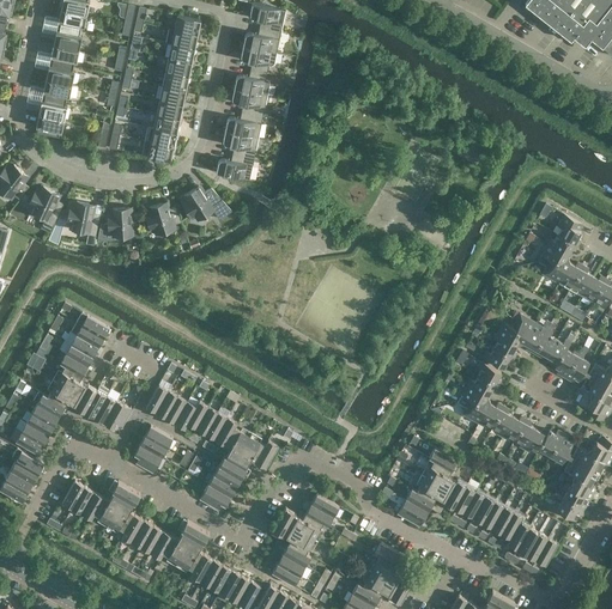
[(60,12),(86,17),(89,4),(86,4),(86,0),(65,0),(65,2),(62,1),(60,12)]
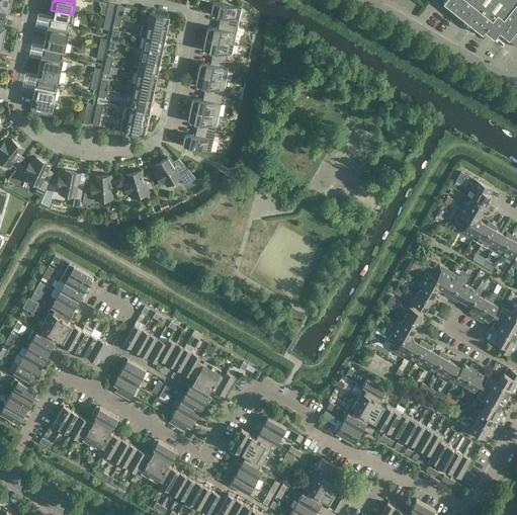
[(516,0),(446,0),(442,5),(481,35),(485,30),(493,36),(496,32),(516,49),(516,0)]
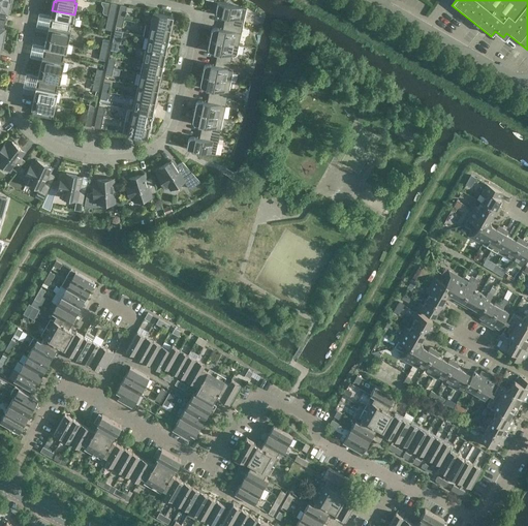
[(11,4),(0,1),(0,21),(3,22),(4,16),(6,17),(7,12),(10,12),(11,4)]
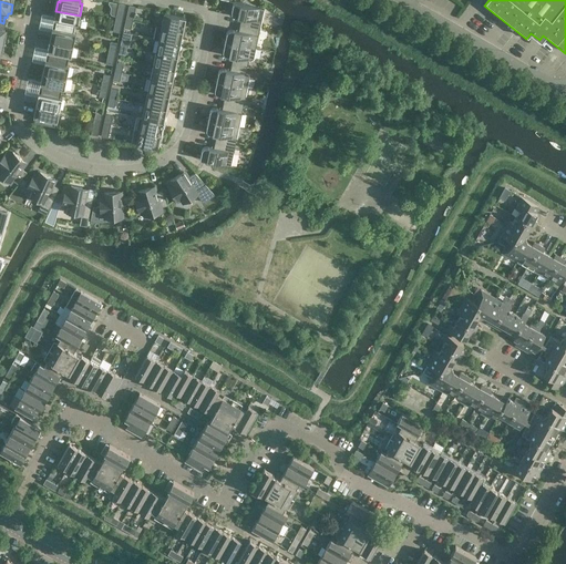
[(239,27),(259,31),(264,11),(232,4),(230,13),(230,16),(230,17),(233,19),(234,19),(240,21),(239,27)]
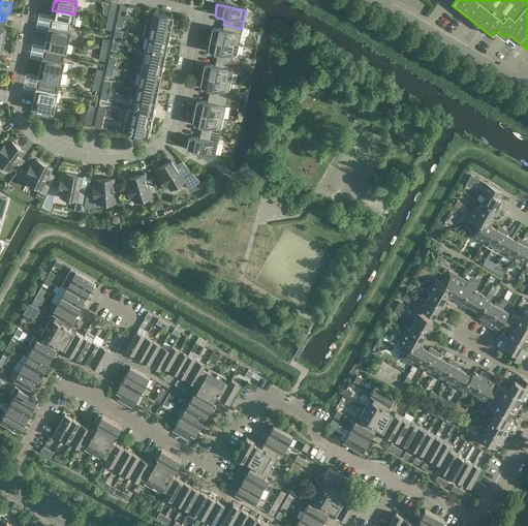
[(106,22),(113,23),(116,7),(110,6),(106,22)]
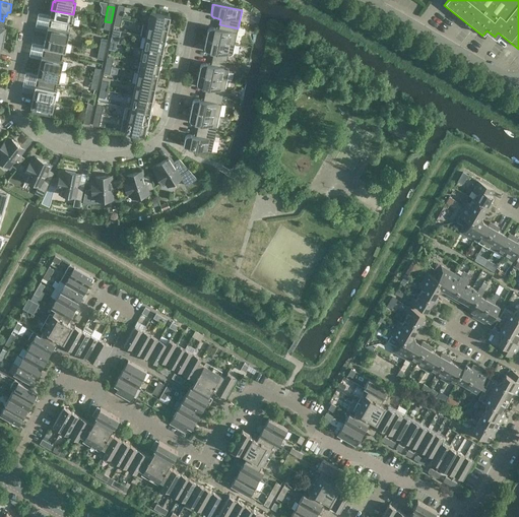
[(115,20),(121,21),(124,9),(117,8),(115,20)]
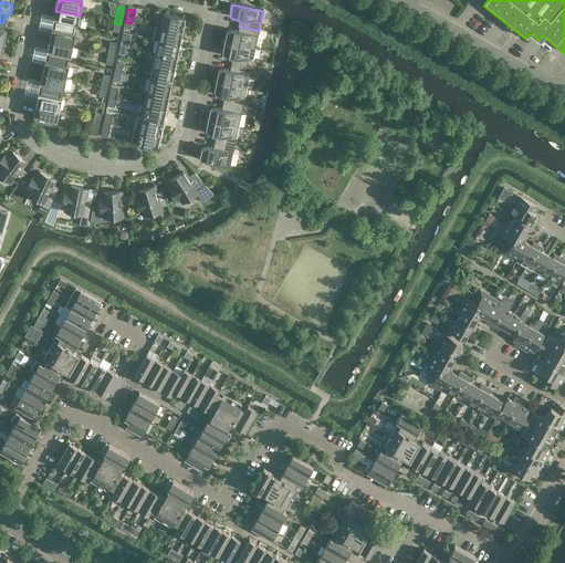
[(80,16),(55,11),(54,20),(56,20),(55,28),(74,31),(75,27),(77,28),(80,16)]
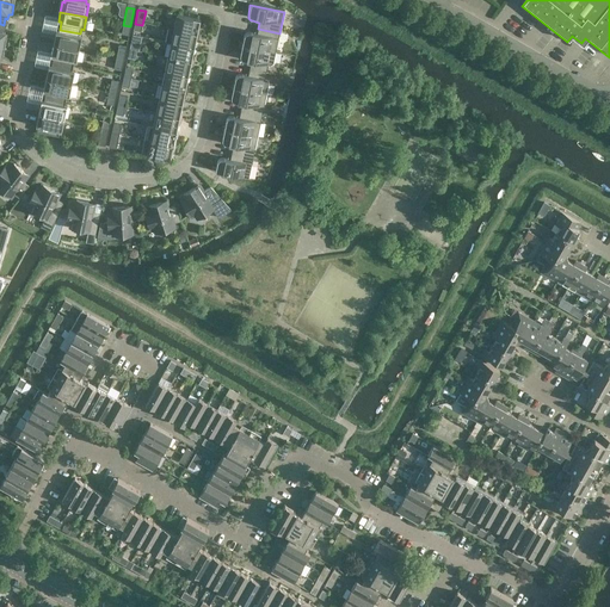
[(176,17),(173,31),(199,37),(199,36),(199,33),(199,32),(198,30),(198,29),(199,22),(176,17)]
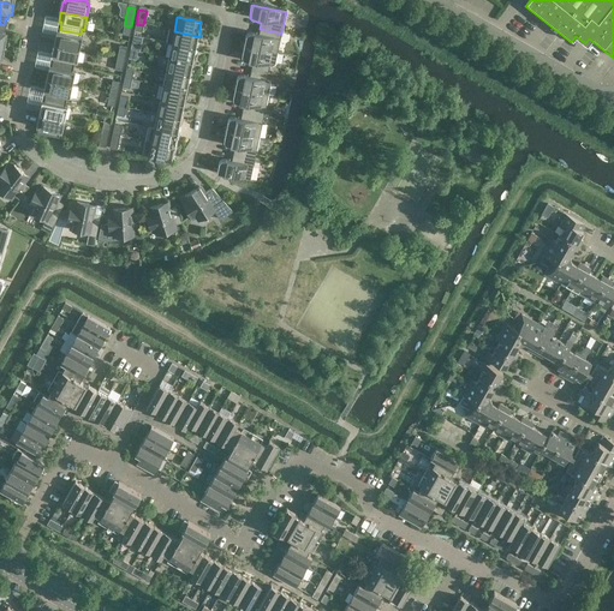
[(131,27),(124,25),(121,37),(129,39),(131,27)]
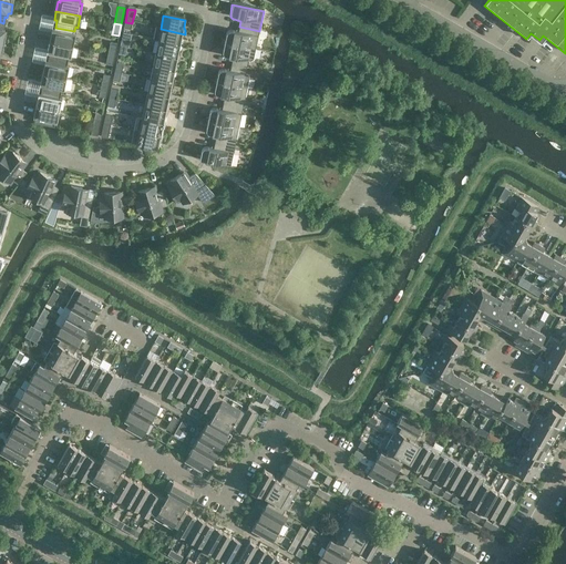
[(224,44),(255,51),(259,31),(239,27),(238,33),(232,32),(229,32),(227,33),(226,34),(225,36),(224,44)]
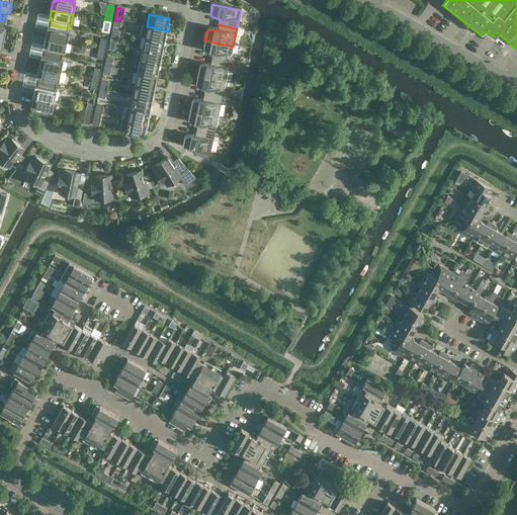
[(45,39),(67,44),(69,33),(67,32),(68,28),(51,25),(49,31),(47,31),(45,39)]
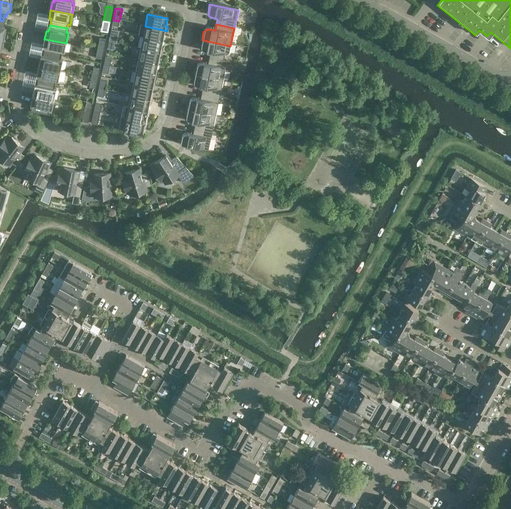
[(138,37),(142,38),(162,42),(163,37),(164,36),(165,35),(166,34),(166,32),(167,31),(145,26),(140,25),(138,37)]
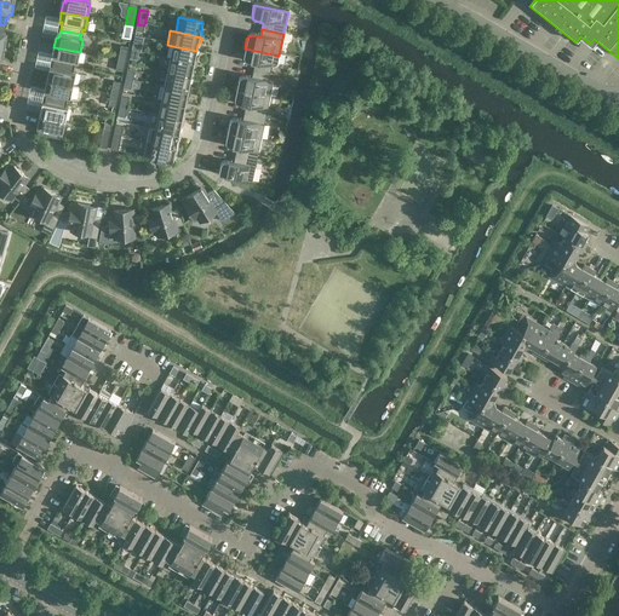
[(143,40),(133,38),(131,52),(141,55),(143,40)]
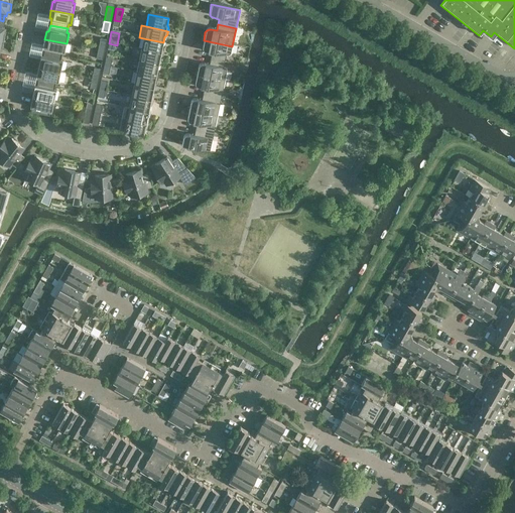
[(163,42),(143,38),(141,50),(163,55),(163,53),(163,52),(163,50),(162,49),(162,47),(163,42)]
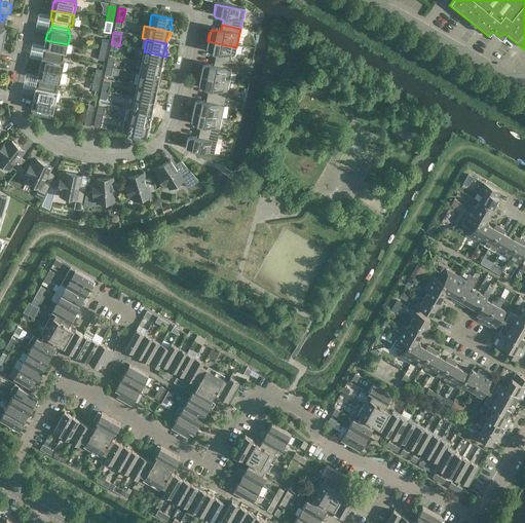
[(68,44),(45,40),(43,48),(46,49),(44,55),(62,60),(63,55),(65,55),(68,44)]
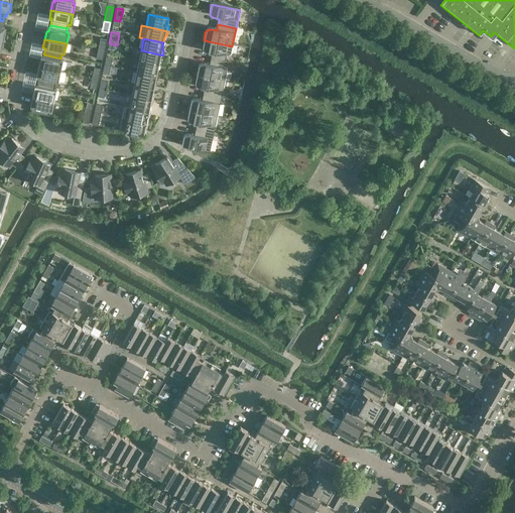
[(98,50),(104,51),(106,41),(100,40),(98,50)]
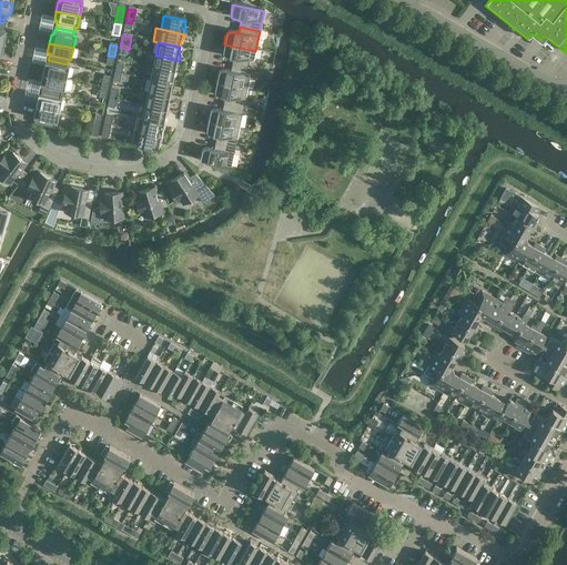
[(253,60),(255,51),(224,44),(222,52),(222,54),(223,57),(224,58),(226,58),(233,60),(231,67),(246,70),(249,63),(250,63),(251,62),(252,62),(253,61),(253,60)]
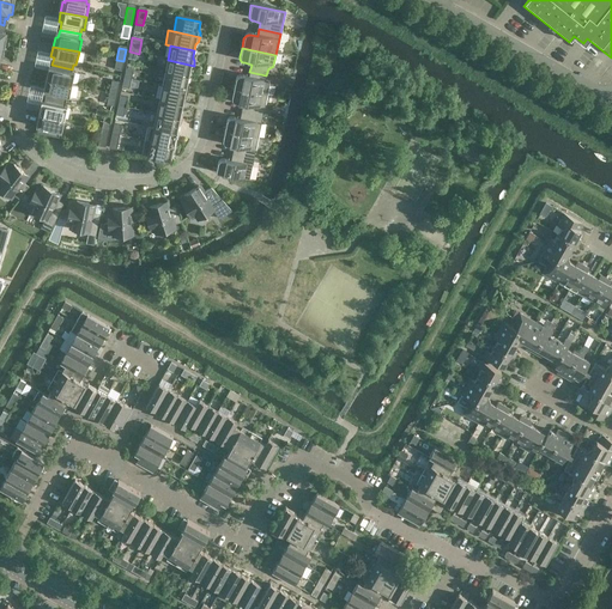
[(127,61),(134,62),(137,54),(139,54),(129,52),(127,61)]
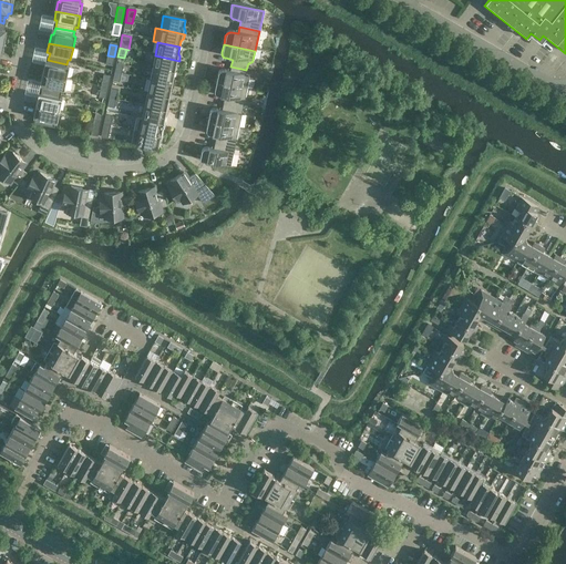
[(114,57),(107,55),(105,67),(112,68),(114,57)]
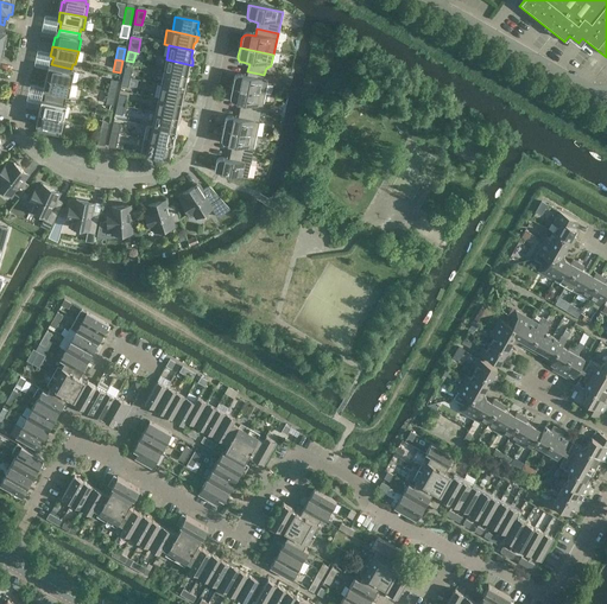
[(193,65),(166,59),(163,74),(187,78),(188,72),(189,71),(190,70),(191,68),(191,67),(193,65)]
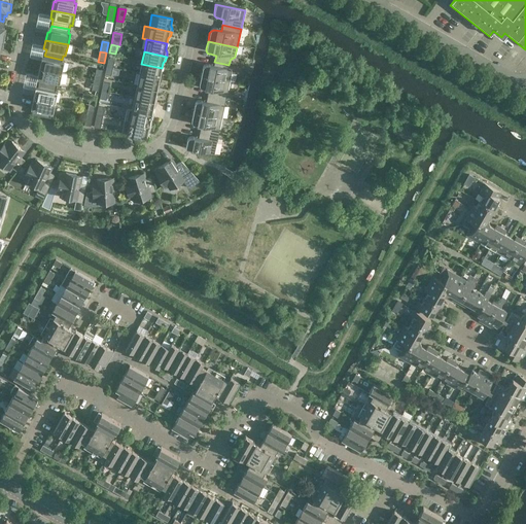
[(39,70),(61,75),(64,64),(62,64),(62,60),(44,56),(43,63),(41,62),(39,70)]
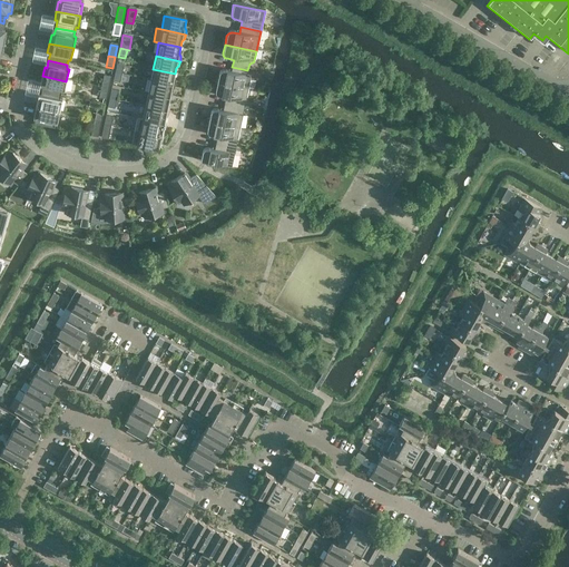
[(247,77),(246,76),(247,70),(232,67),(231,74),(224,71),(223,71),(221,72),(219,74),(218,76),(216,84),(248,90),(249,81),(249,80),(249,79),(249,78),(248,77),(247,77)]
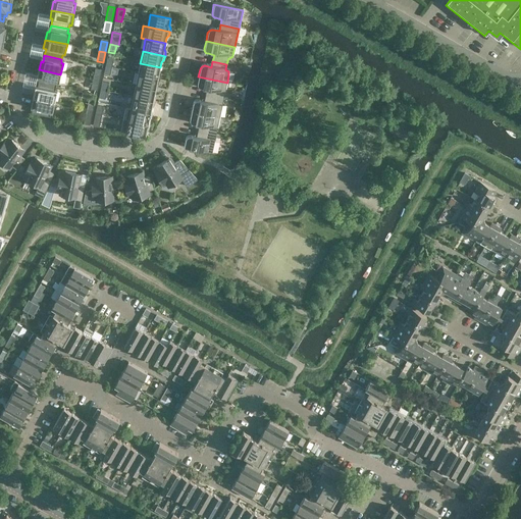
[(160,67),(140,63),(138,74),(160,80),(160,79),(160,76),(160,75),(159,73),(159,72),(160,67)]
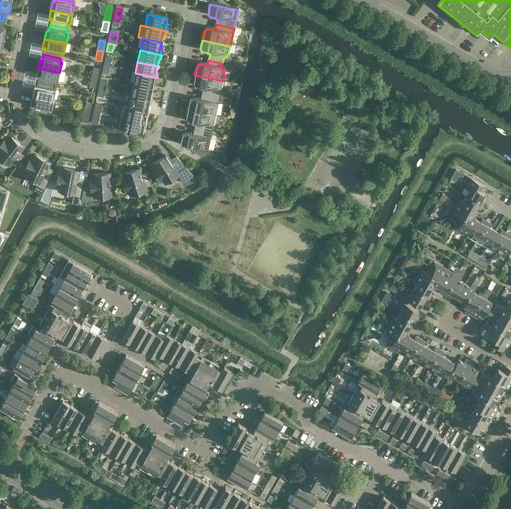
[(59,73),(38,68),(36,76),(38,77),(37,83),(54,87),(55,83),(57,84),(59,73)]
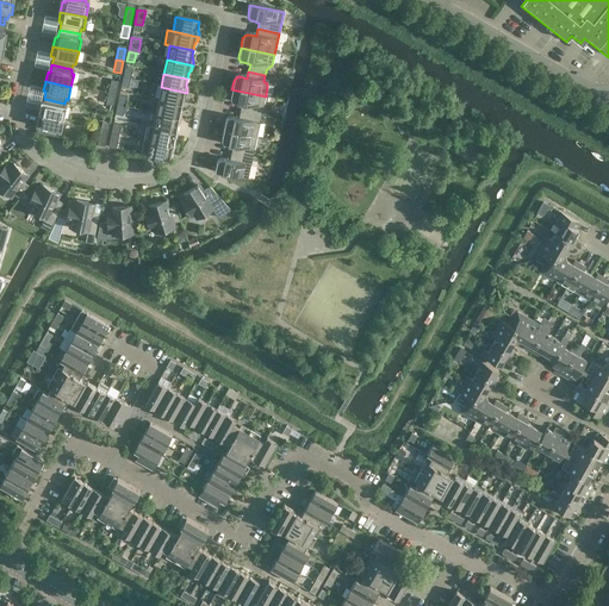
[(109,94),(116,97),(118,85),(111,82),(109,94)]
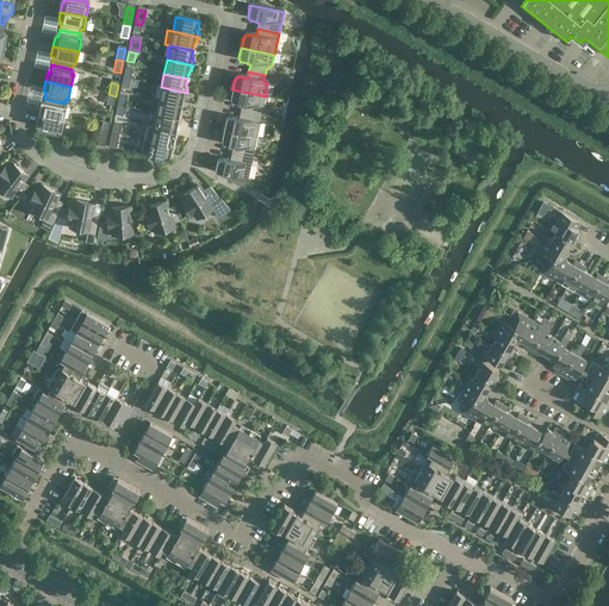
[(187,93),(161,87),(159,101),(181,106),(182,100),(184,99),(185,98),(186,97),(186,94),(187,93)]
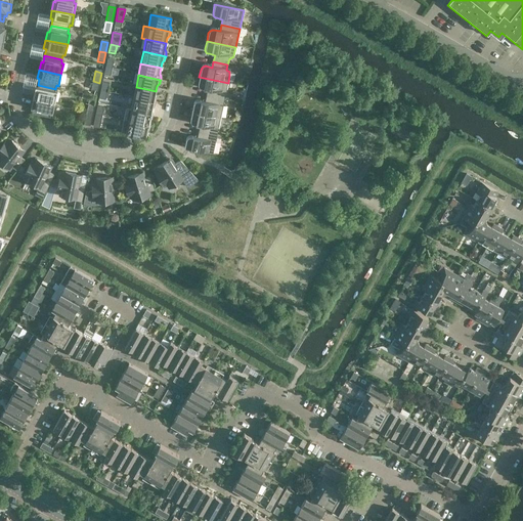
[(228,83),(199,77),(198,85),(198,86),(198,88),(200,89),(201,90),(207,91),(206,97),(224,101),(228,83)]
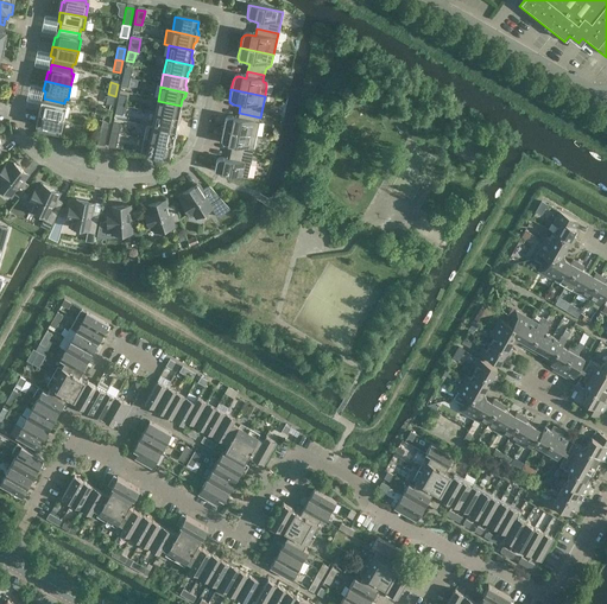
[(115,96),(108,94),(105,107),(113,108),(115,96)]
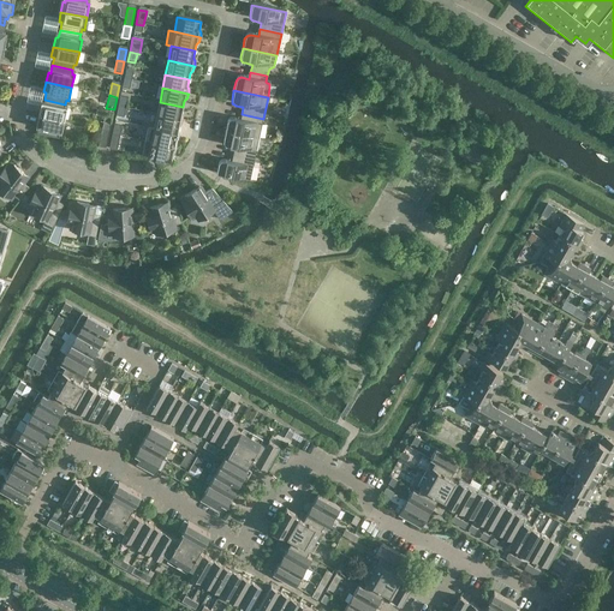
[(39,118),(64,123),(66,109),(64,109),(65,105),(45,100),(43,108),(40,108),(39,118)]
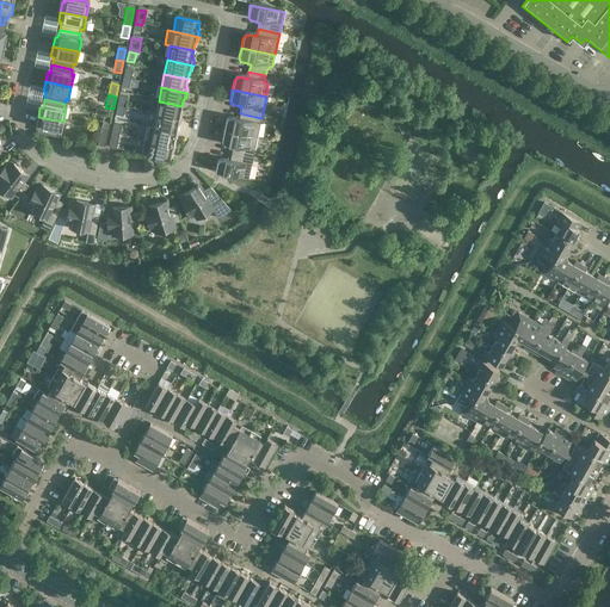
[(182,106),(159,101),(155,116),(182,122),(182,119),(182,118),(182,116),(180,115),(180,112),(182,106)]
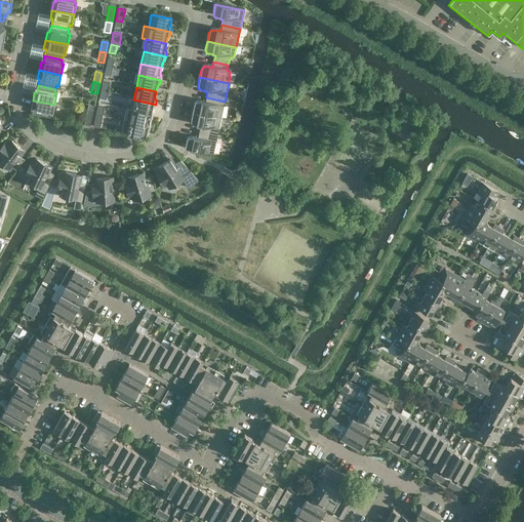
[(225,102),(206,97),(205,104),(199,102),(197,102),(195,103),(194,104),(194,106),(192,113),(220,119),(225,102)]
